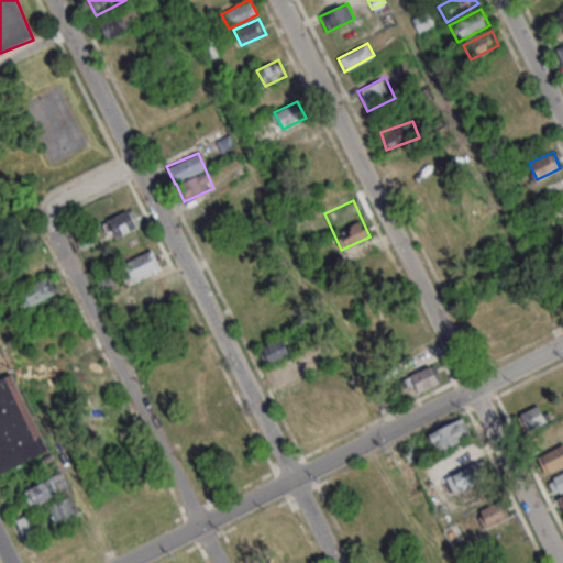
[(108,219),(116,236),(140,225),(132,208),(108,219)]
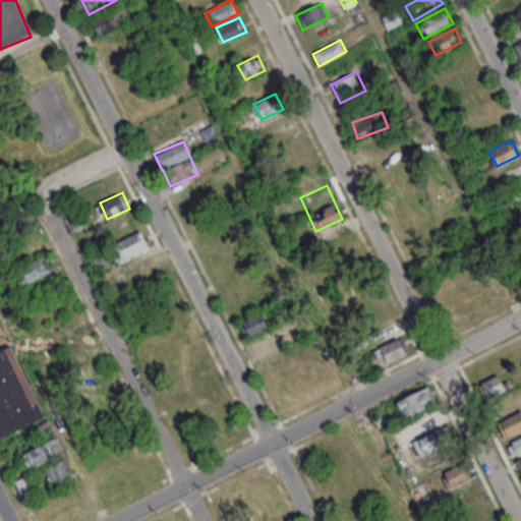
[(73,229),(88,226),(84,213),(70,216),(73,229)]
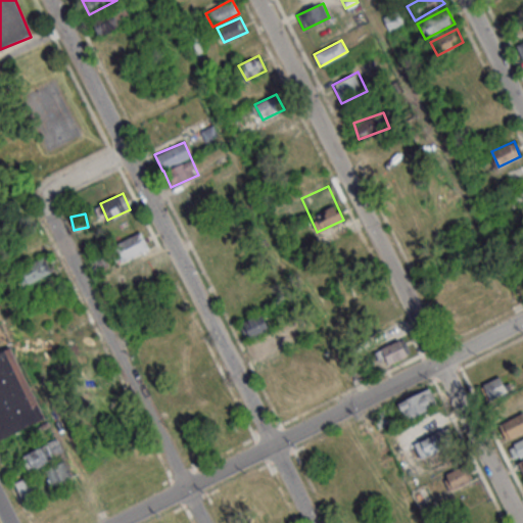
[(149,249),(142,232),(112,244),(120,262),(149,249)]
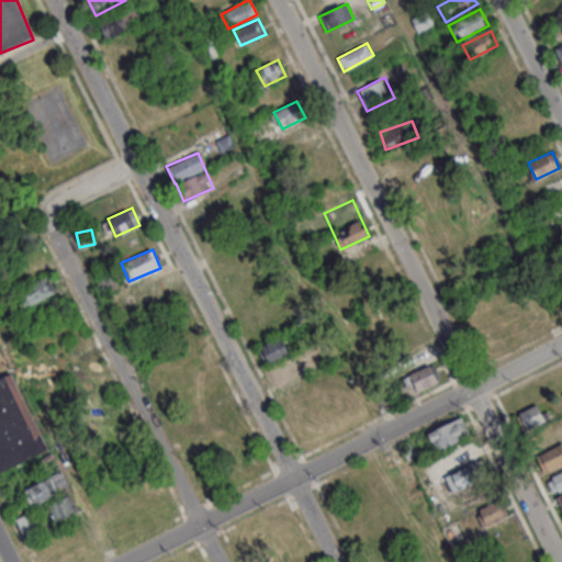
[(171,288),(163,269),(128,287),(137,304),(171,288)]
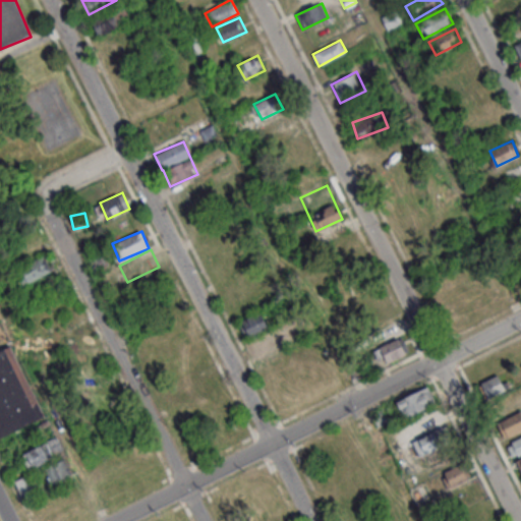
[(16,268),(22,283),(54,272),(49,256),(16,268)]
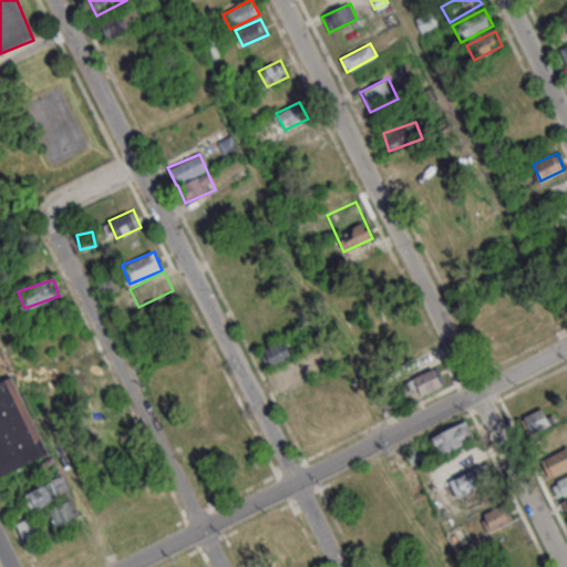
[(270,366),(292,357),(287,339),(264,347),(270,366)]
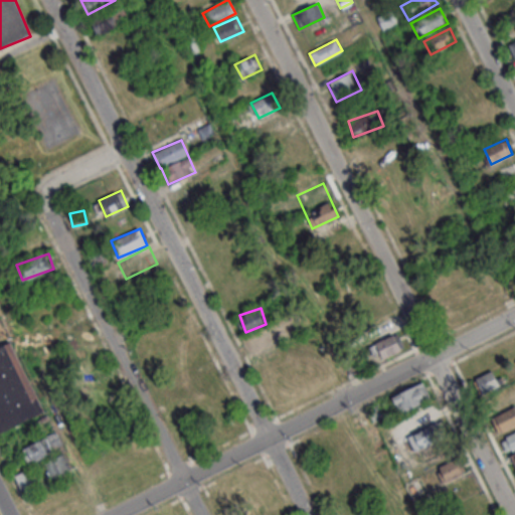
[(403,348),(395,333),(372,344),(379,360),(403,348)]
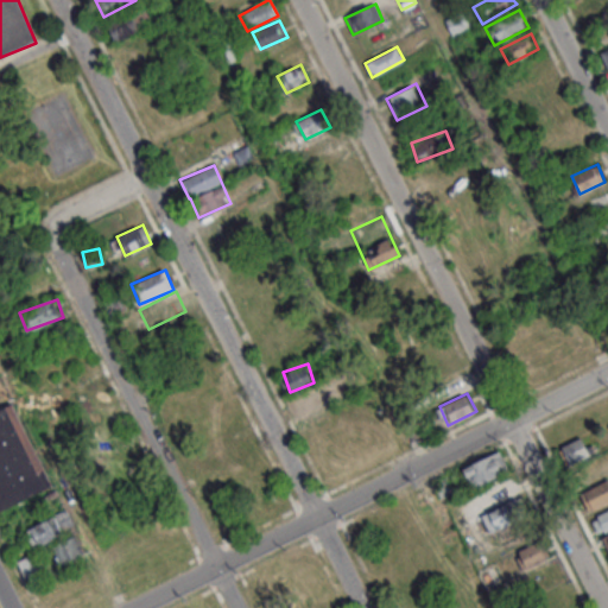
[(0,410),(14,404),(55,486),(0,512),(0,410)]
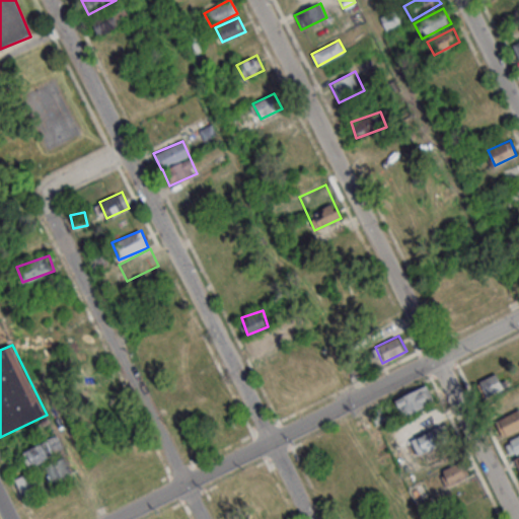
[(485,395),(503,387),(497,374),(478,382),(485,395)]
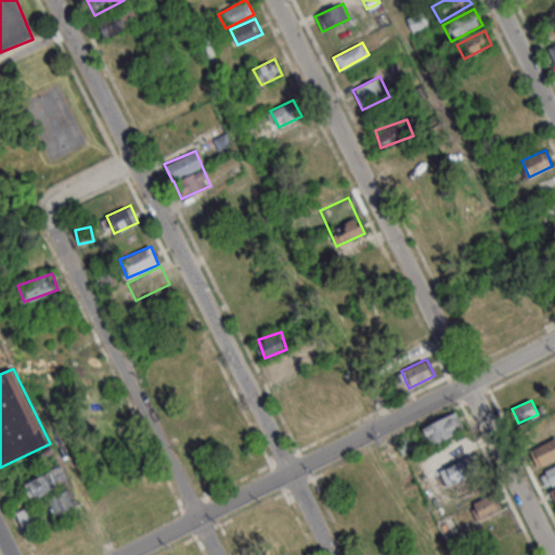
[(427,447),(465,433),(457,413),(420,428),(427,447)]
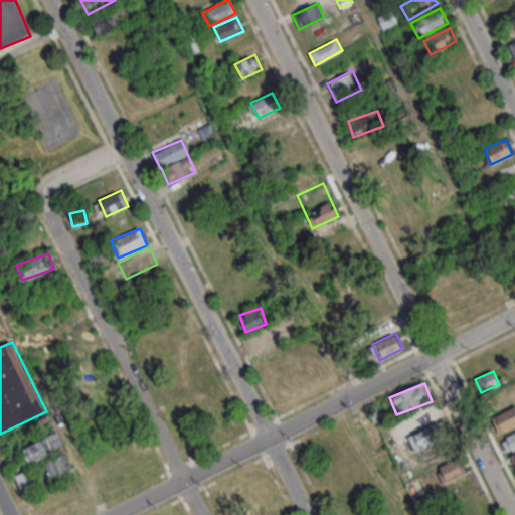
[(514,425),(514,406),(491,416),(497,433),(514,425)]
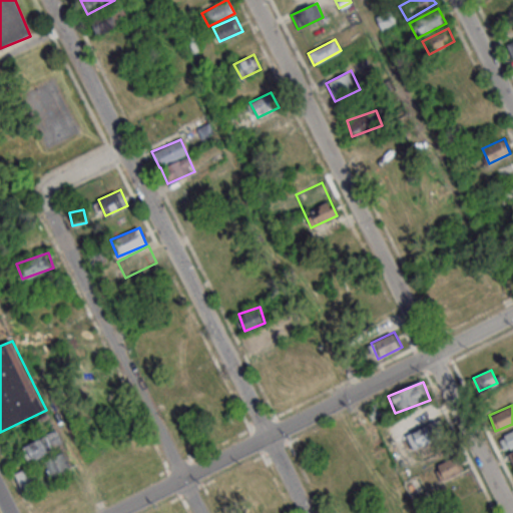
[(414,451),(444,435),(436,420),(406,436),(414,451)]
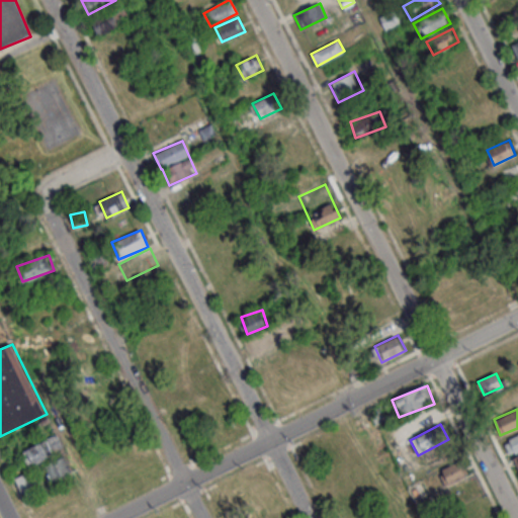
[(517,433),(505,439),(517,471),(517,433)]
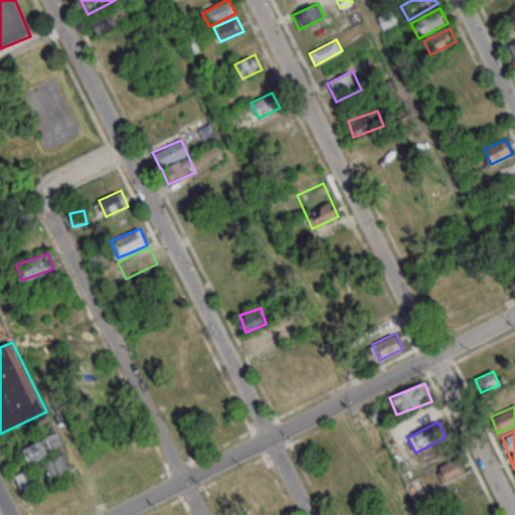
[(62,450),(55,433),(20,448),(27,465),(62,450)]
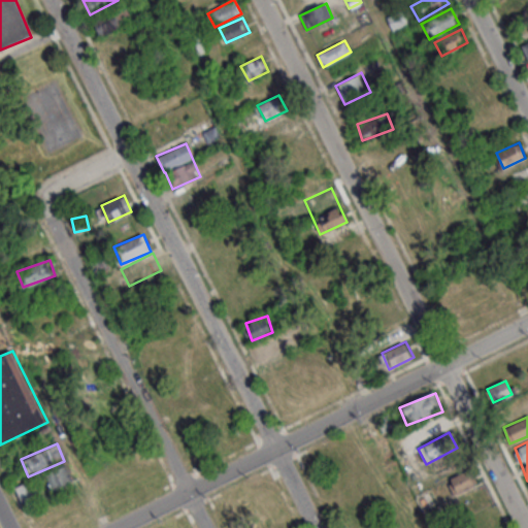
[(44,474),(54,492),(73,482),(65,464),(44,474)]
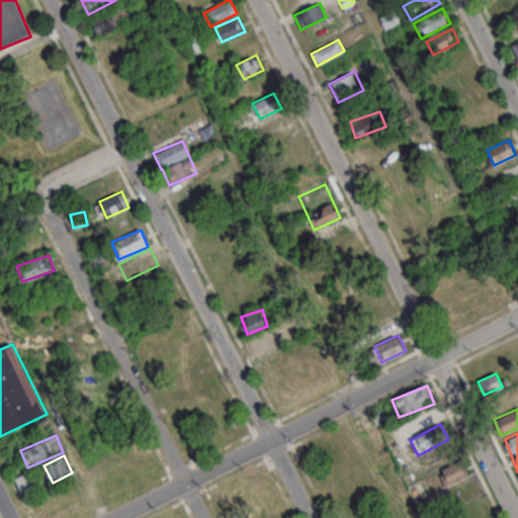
[(438,470),(446,486),(469,475),(461,458),(438,470)]
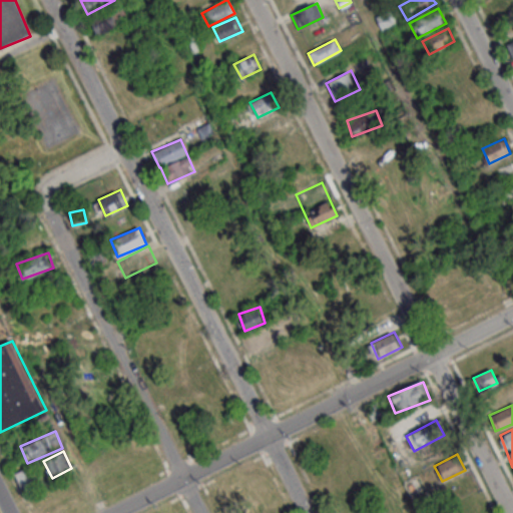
[(22,491),(39,485),(31,466),(15,472),(22,491)]
